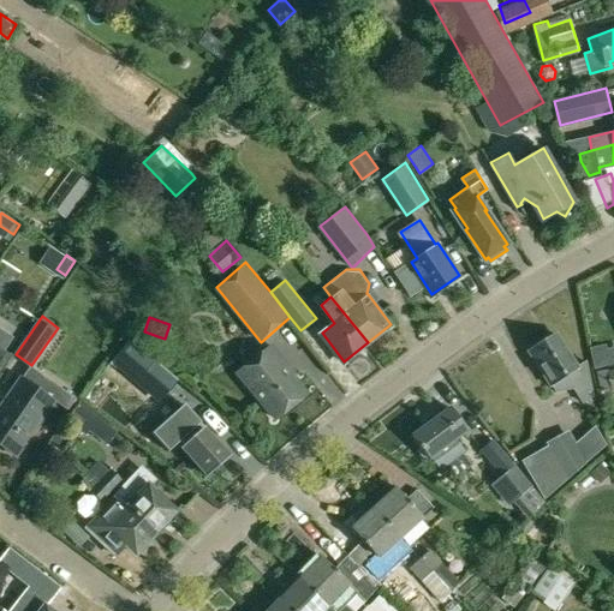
[(588,359),(576,365),(556,333),(530,349),(550,383),(566,372),(583,402),(595,394),(588,359)]
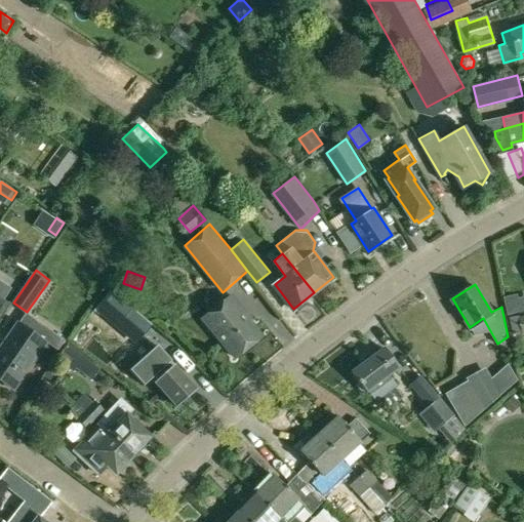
[(0,319),(11,302),(0,294),(0,319)]
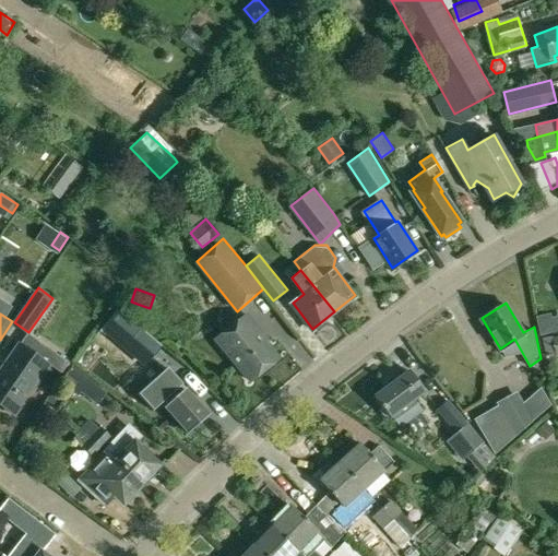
[(249,314),(217,339),(249,379),(279,356),(260,332),(262,330),(249,314)]
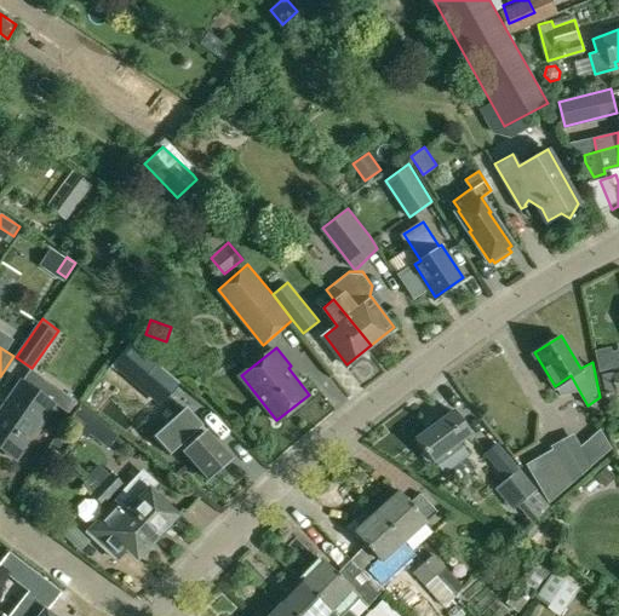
[(612,352),(597,355),(600,369),(614,367),(612,352)]
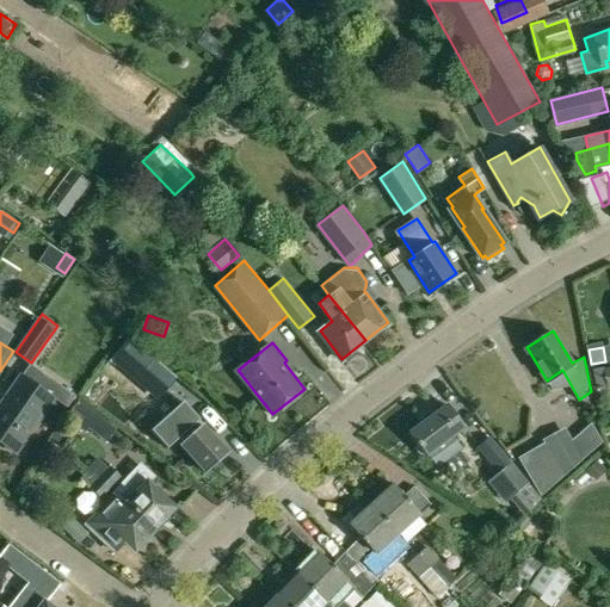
[(174,373),(146,350),(136,361),(165,385),(174,373)]
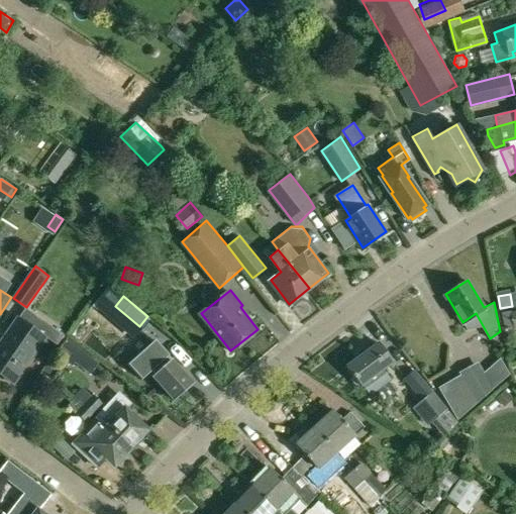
[(0,342),(0,371),(14,382),(46,336),(19,316),(0,342)]
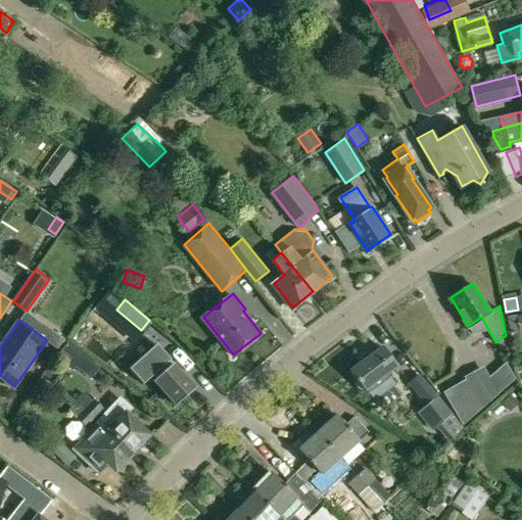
[(159,340),(130,366),(140,377),(145,381),(153,373),(157,377),(155,379),(177,404),(196,387),(178,366),(180,365),(169,350),(159,340)]
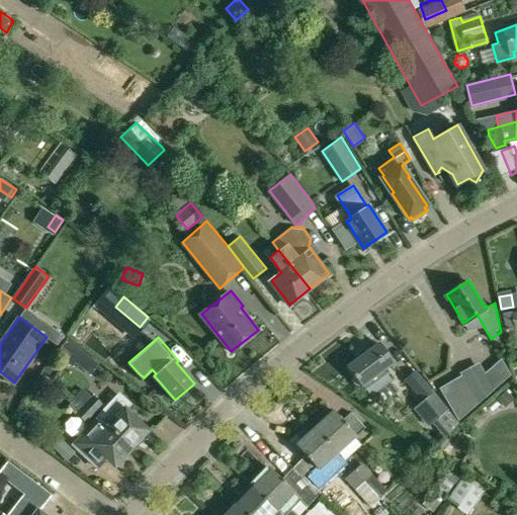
[(83,350),(67,338),(58,351),(74,363),(83,350)]
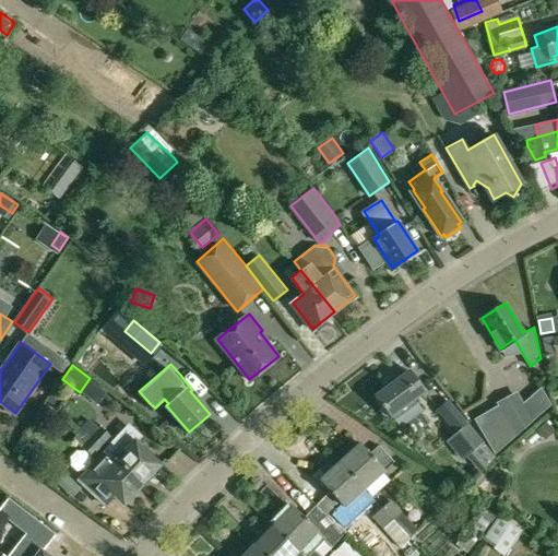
[(376,394),(391,416),(427,390),(411,368),(376,394)]
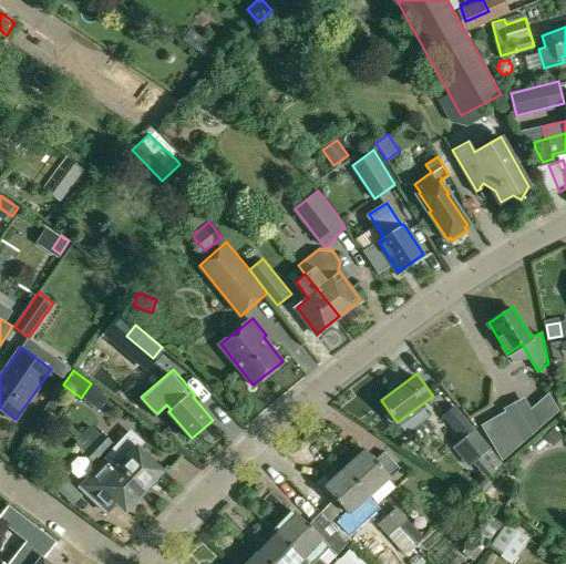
[(503,407),(524,441),(542,426),(561,408),(549,391),(532,407),(525,395),(503,407)]
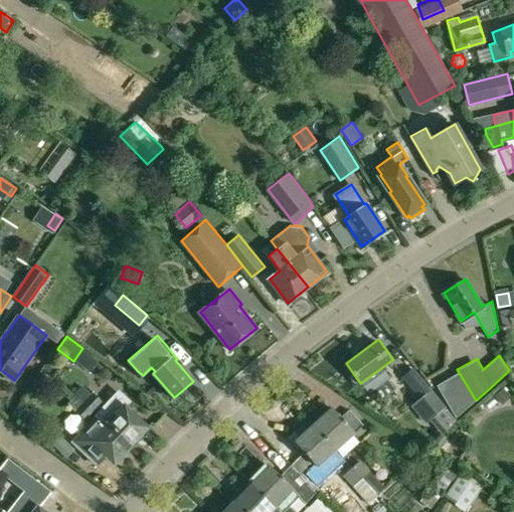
[(413,367),(403,375),(421,397),(413,403),(426,418),(434,412),(444,403),(433,390),(413,367)]
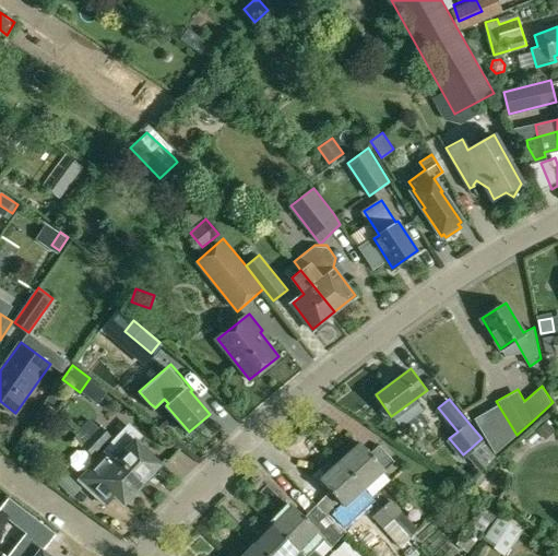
[(93,435),(101,426),(90,416),(81,427),(93,435)]
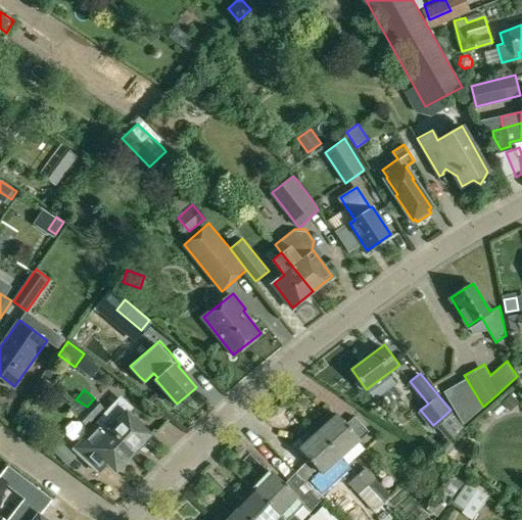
[(517,399),(512,393),(504,400),(509,407),(517,399)]
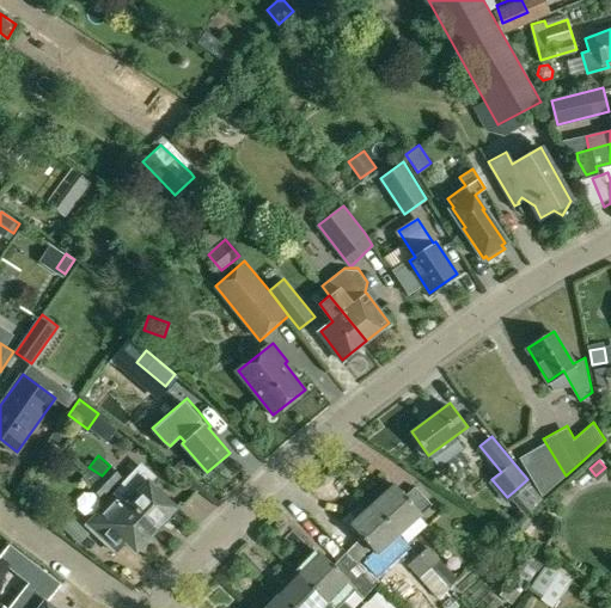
[(116,489),(116,490),(156,528),(176,508),(150,481),(156,476),(142,462),(116,489)]
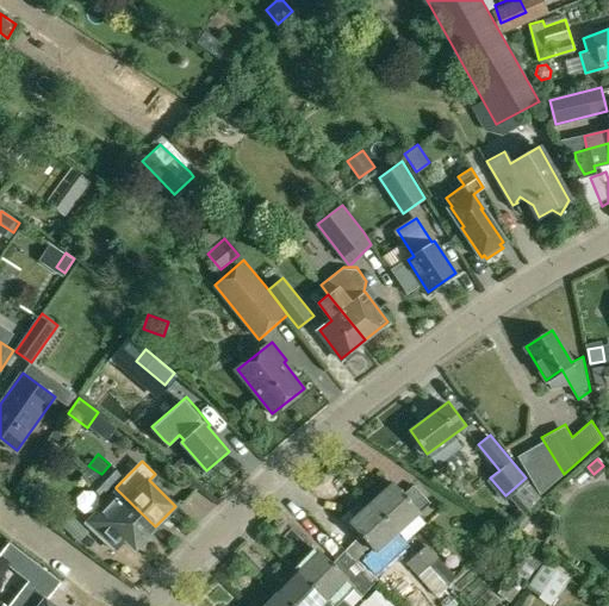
[(110,464),(101,474),(112,485),(122,475),(111,463),(110,464)]
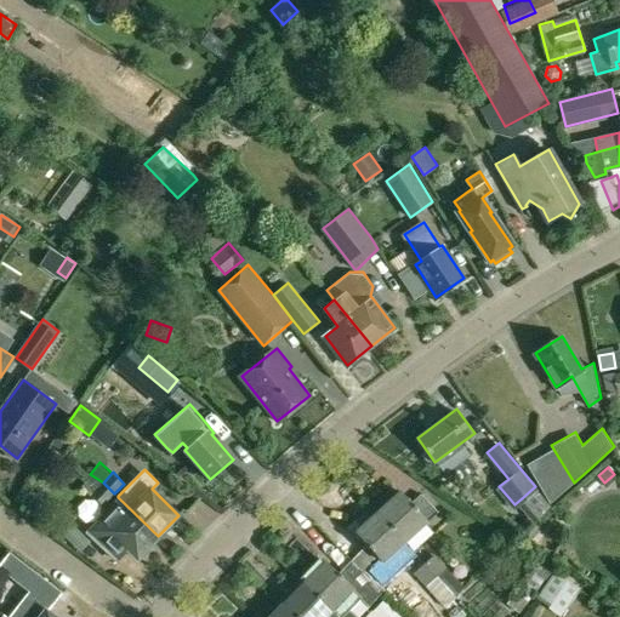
[(81,483),(94,493),(103,483),(90,474),(81,483)]
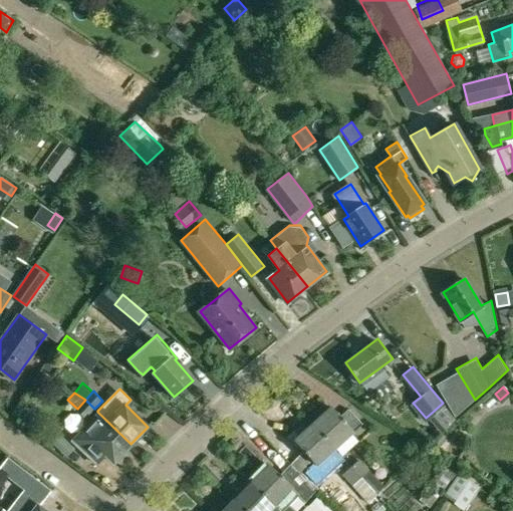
[(85,400),(77,409),(86,418),(94,409),(85,400)]
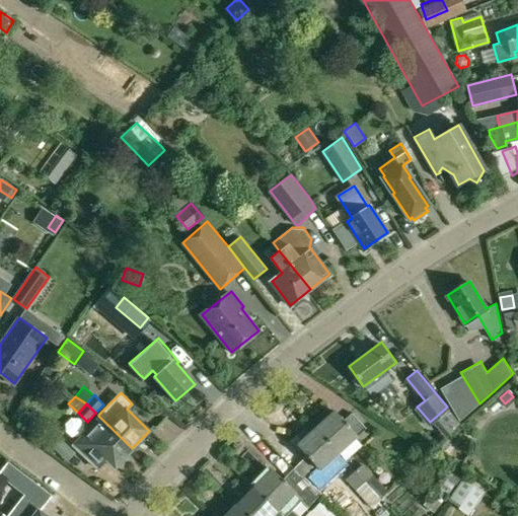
[(335,411),(316,427),(339,452),(357,436),(366,427),(352,411),(342,420),(335,411)]
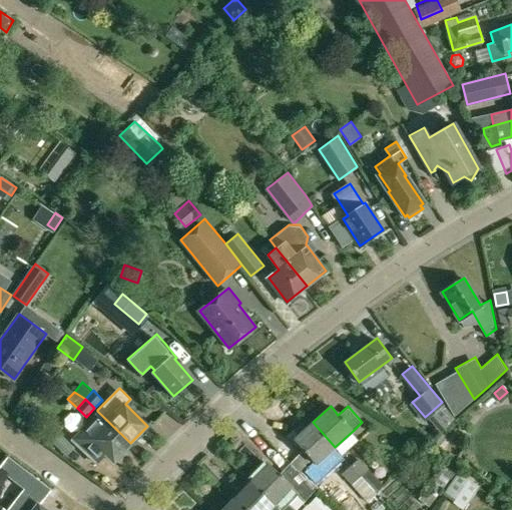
[(97,411),(71,438),(97,464),(107,454),(113,460),(130,443),(97,411)]
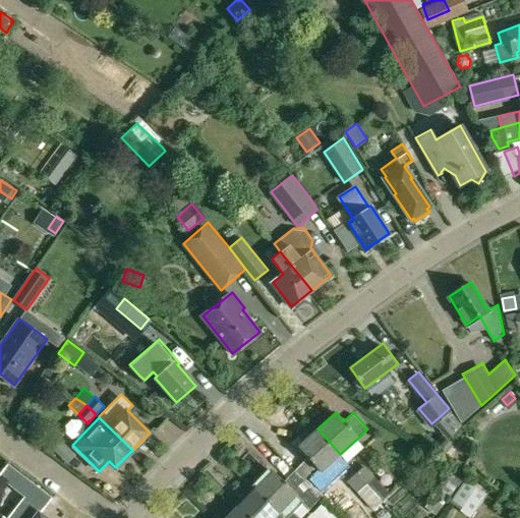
[(318,428),(299,445),(322,470),(340,454),(318,428)]
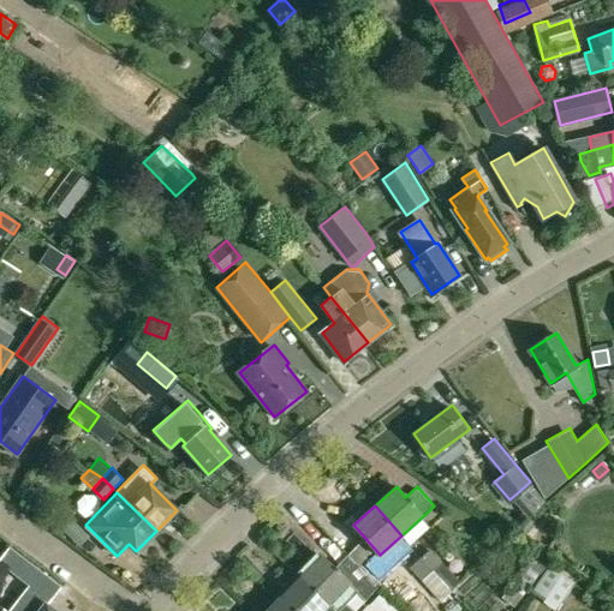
[(430,547),(421,557),(451,591),(462,581),(430,547)]
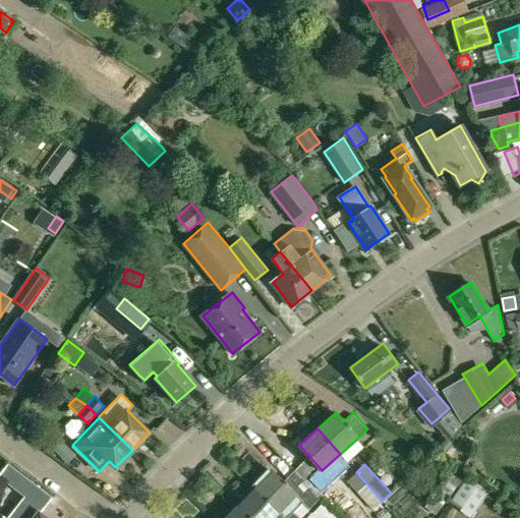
[(272,470),(254,488),(285,517),(301,517),(295,511),(304,501),(272,470)]
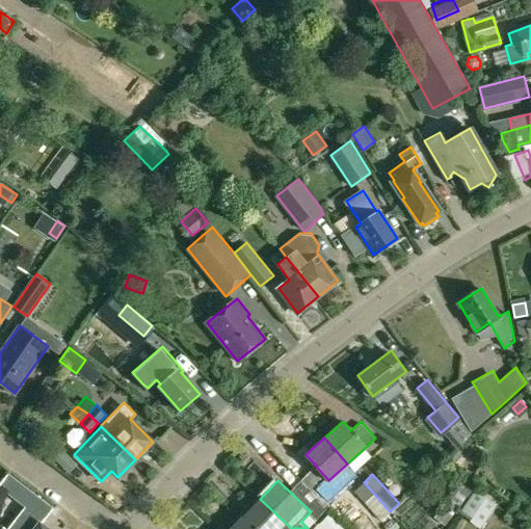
[(10,494),(43,520),(53,506),(20,481),(10,494)]
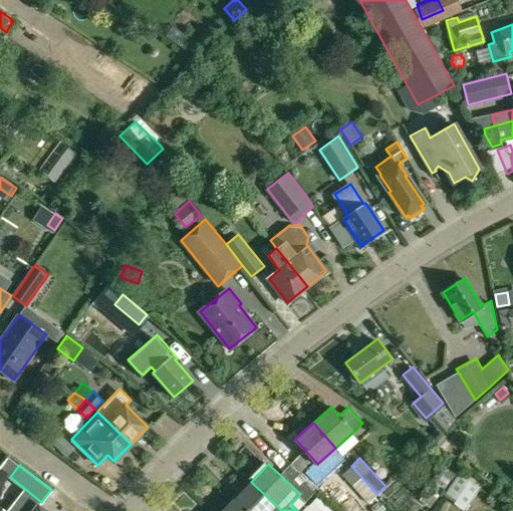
[(351,466),(343,473),(368,501),(376,494),(351,466)]
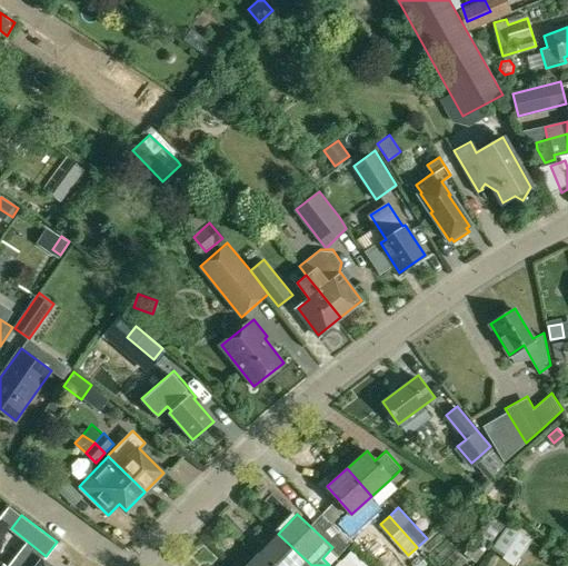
[(510,524),(494,546),(506,554),(505,556),(515,563),(531,538),(510,524)]
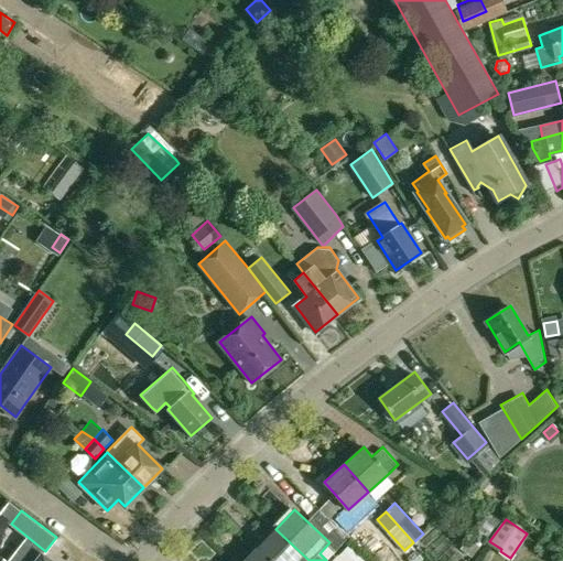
[(258,548),(271,560),(309,560),(275,529),(258,548)]
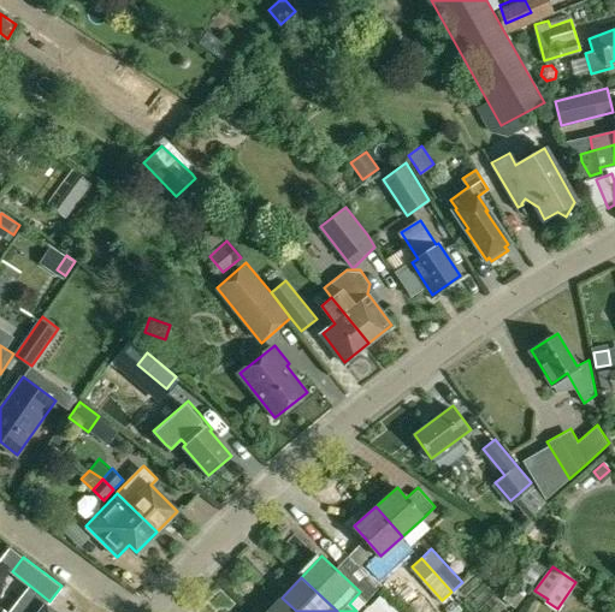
[(296,611),(282,598),(266,611),(296,611)]
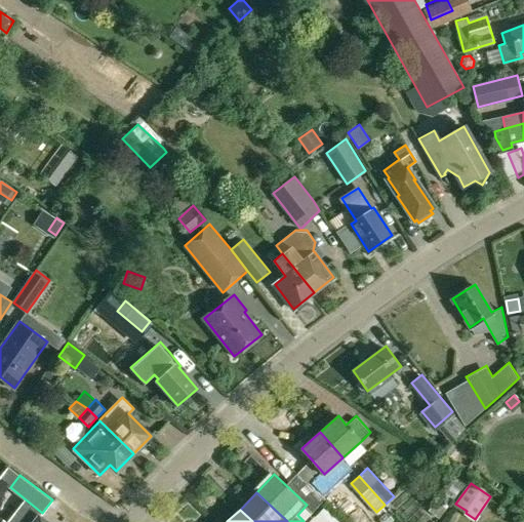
[(378,518),(383,521),(389,521),(394,519),(387,511),(378,518)]
